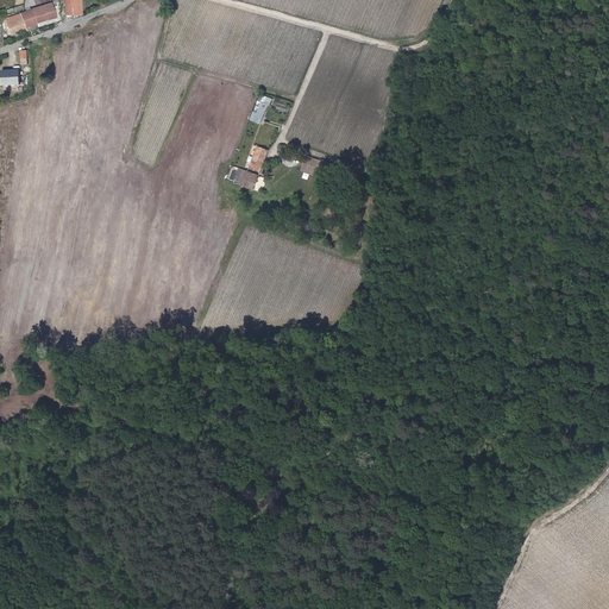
[(64,0),(66,14),(80,14),(79,0),(64,0)]
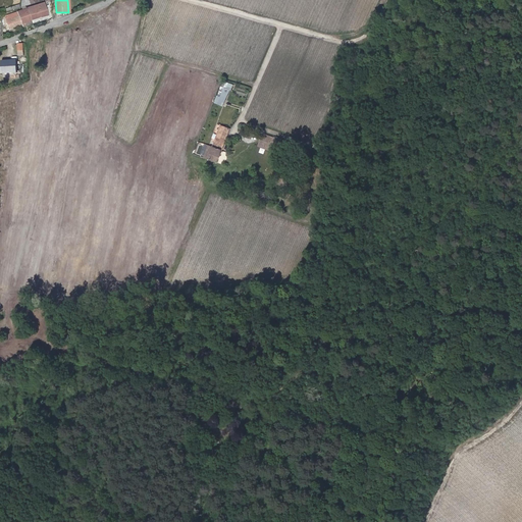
[(41,17),(47,15),(48,15),(44,3),(27,8),(29,15),(31,20),(40,17),(41,17)]
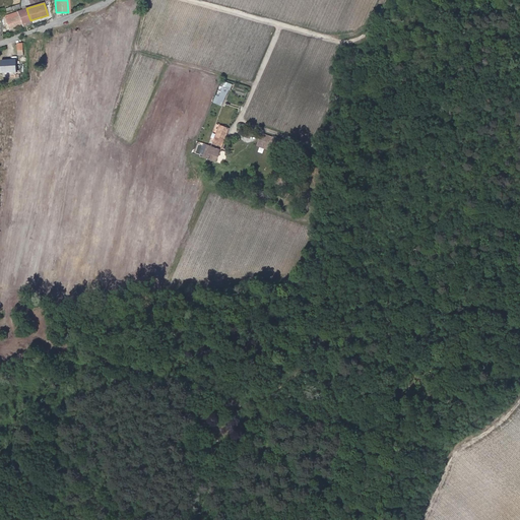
[(21,24),(30,21),(30,20),(28,15),(26,8),(17,11),(17,12),(18,16),(20,20),(21,24)]
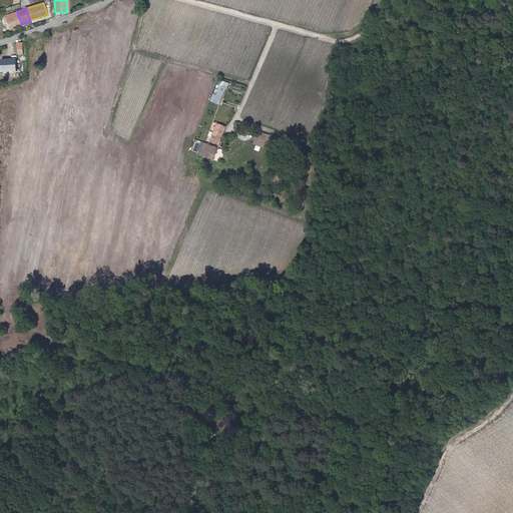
[(18,16),(17,12),(5,16),(4,23),(6,22),(8,28),(21,24),(20,20),(18,16)]
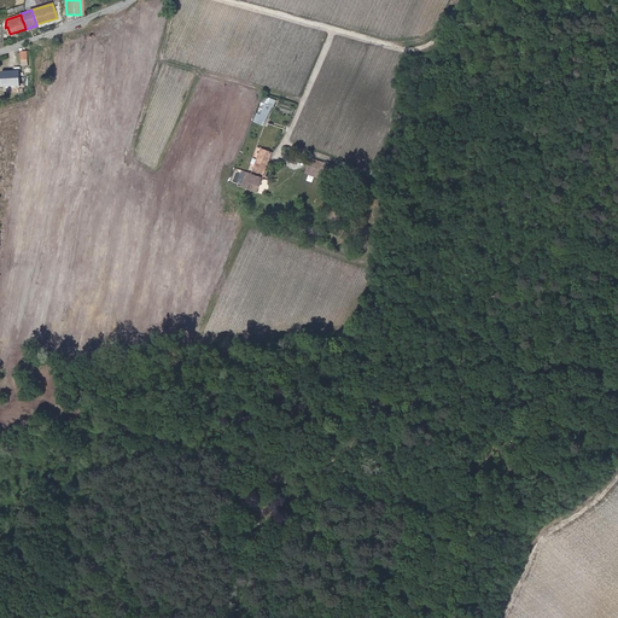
[(252,173),(263,176),(272,152),(262,149),(252,173)]
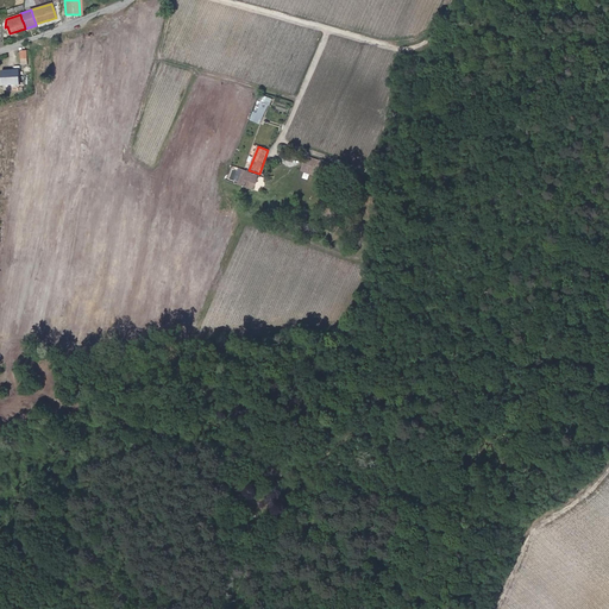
[(308,157),(303,169),(318,175),(321,162),(308,157)]
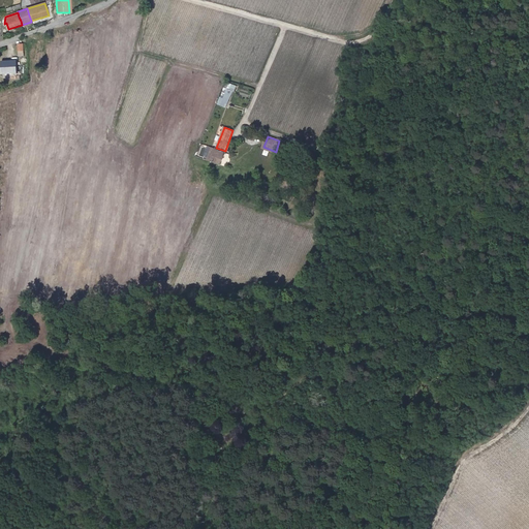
[(221,163),(225,151),(216,148),(212,147),(208,158),(221,163)]
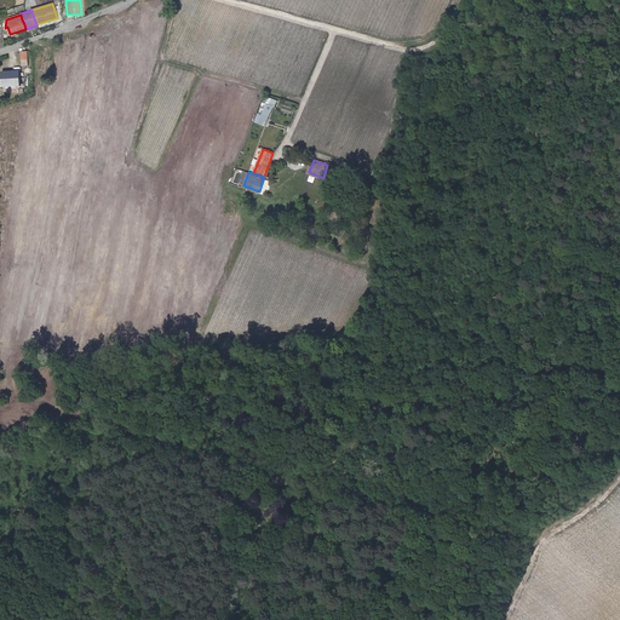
All buildings are outlined.
